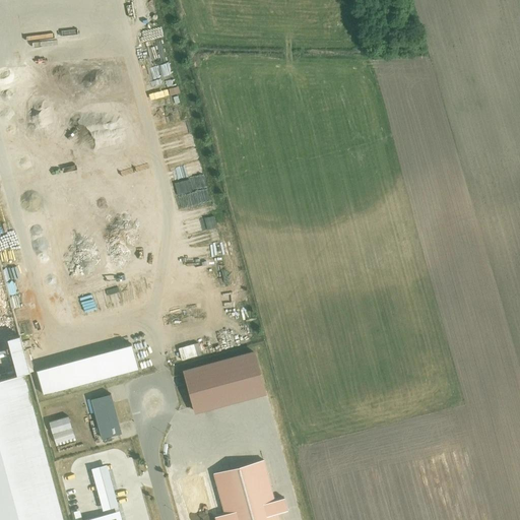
[(133,348),(39,374),(45,397),(139,372),(133,348)]
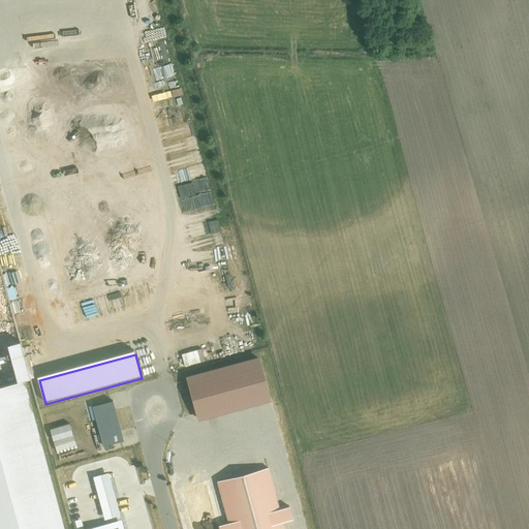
[(259,358),(187,377),(198,421),(271,402),(259,358)]
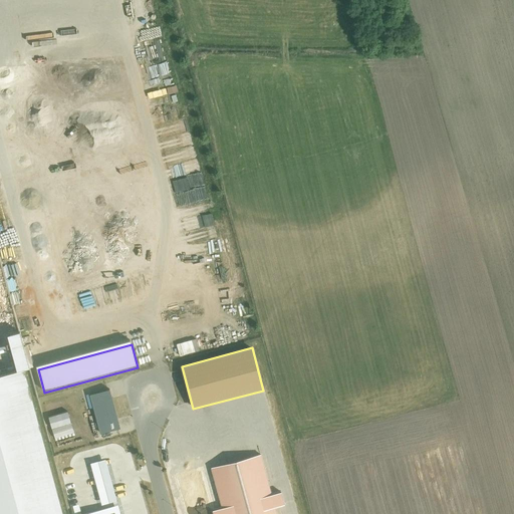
[(61,513),(26,374),(0,380),(0,513),(61,513)]
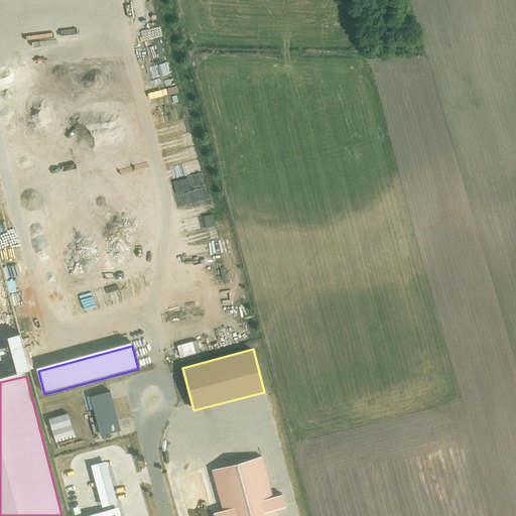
[(110,392),(89,397),(99,436),(120,430),(110,392)]
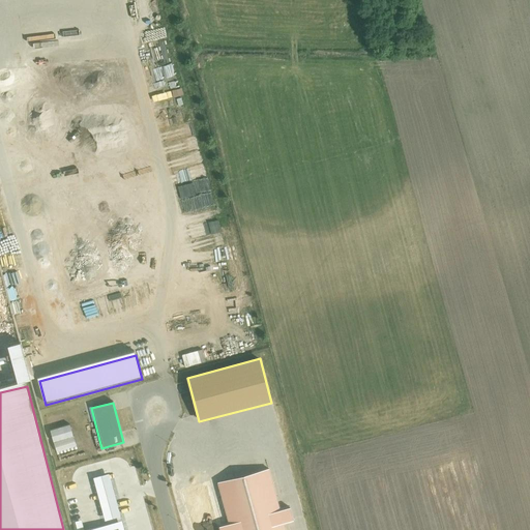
[(56,454),(77,448),(70,427),(50,434),(56,454)]
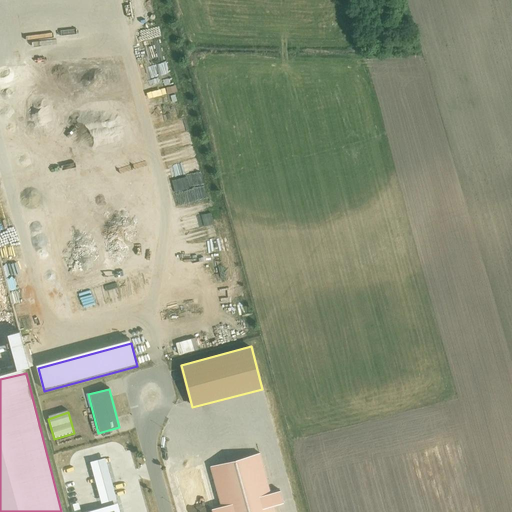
[(259,455),(211,467),(222,509),(212,511),(275,511),(275,509),(285,506),(281,493),(270,496),(259,455)]
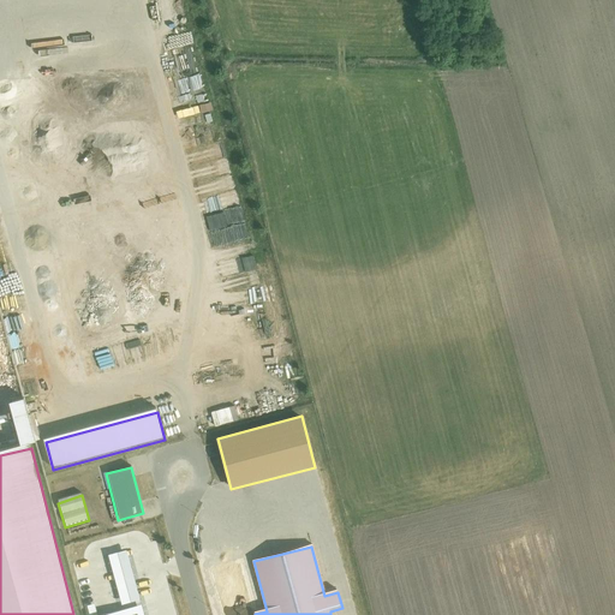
[(108,556),(120,605),(141,601),(127,551),(108,556)]
